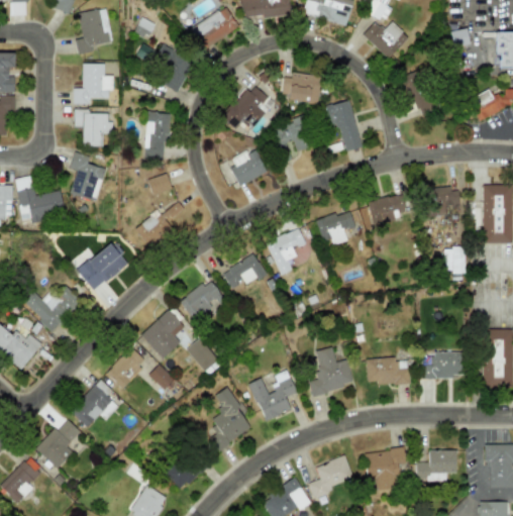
[(27,0),(11,0),(11,16),(28,15),(27,0)]
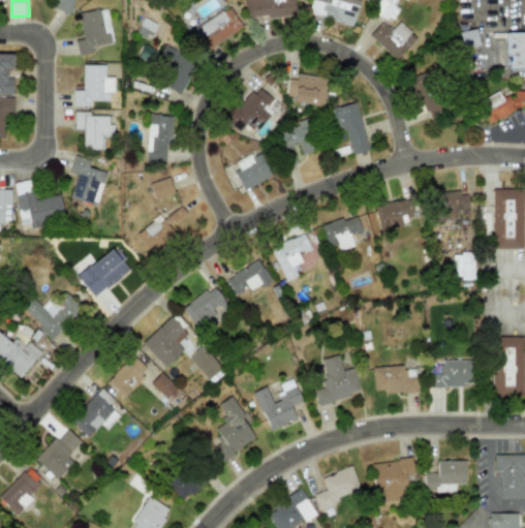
[(59,0),(56,8),(70,14),(76,0),(59,0)]
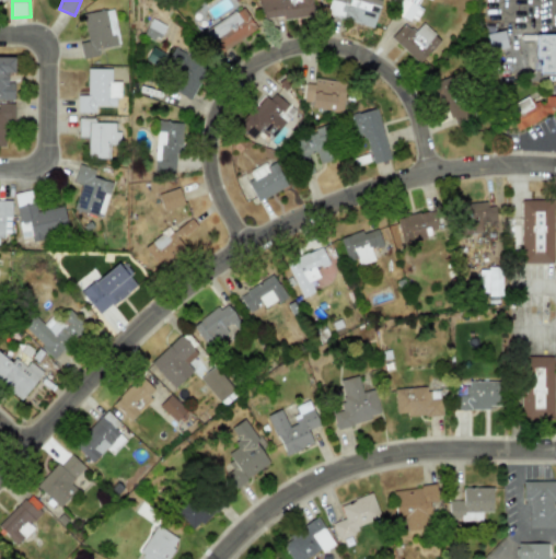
[(314,0),(261,0),(264,22),(316,15),(314,0)]
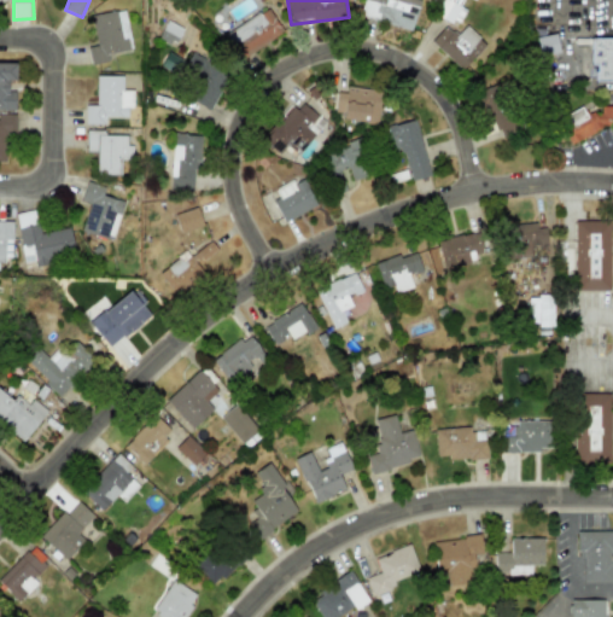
[(422,1),(418,0),(366,0),(362,16),(414,31),(422,1)]
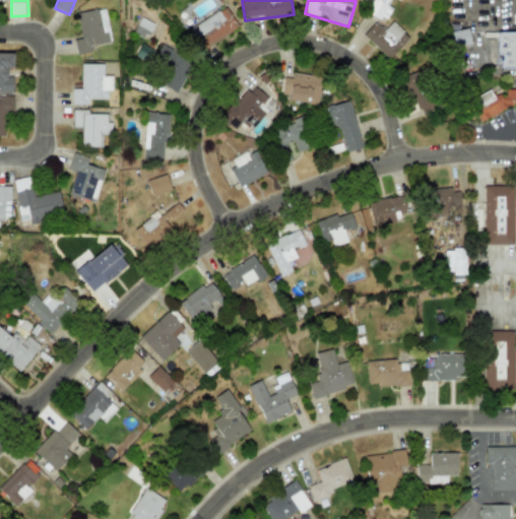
[(241,30),(230,8),(191,28),(202,50),(241,30)]
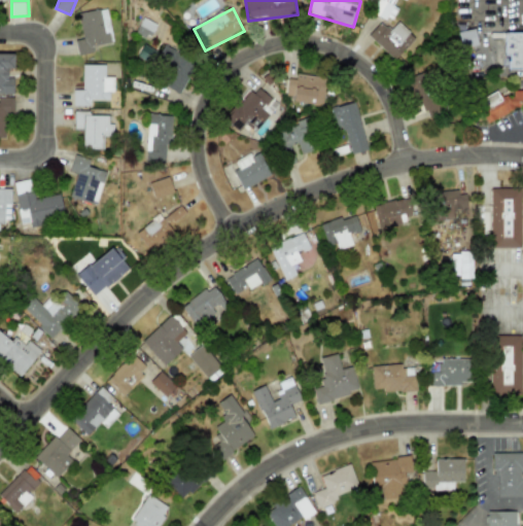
[(81,13),(84,39),(77,40),(79,56),(95,54),(94,46),(114,43),(109,9),(81,13)]
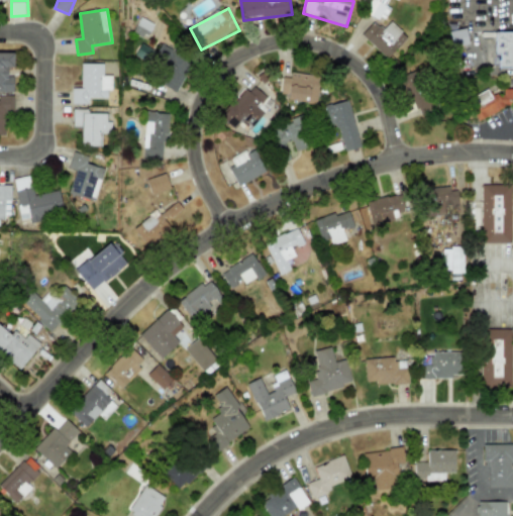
[(156,24),(142,18),(135,33),(149,39),(156,24)]
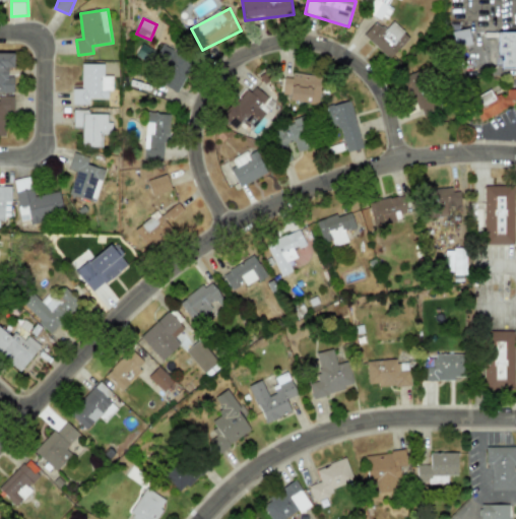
[(391,60),(411,38),(394,22),(387,30),(378,22),(366,36),(391,60)]
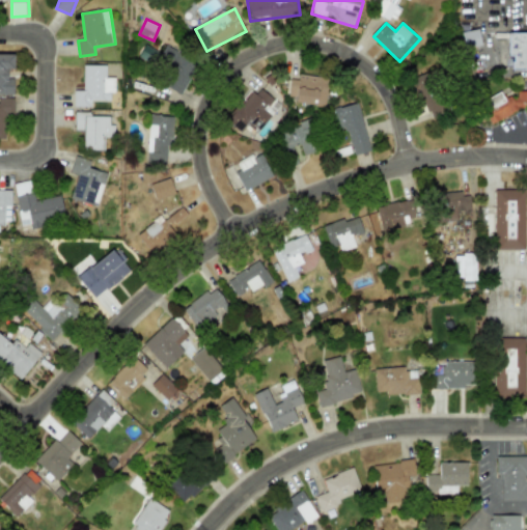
[(466,48),(479,48),(480,32),(467,32),(466,48)]
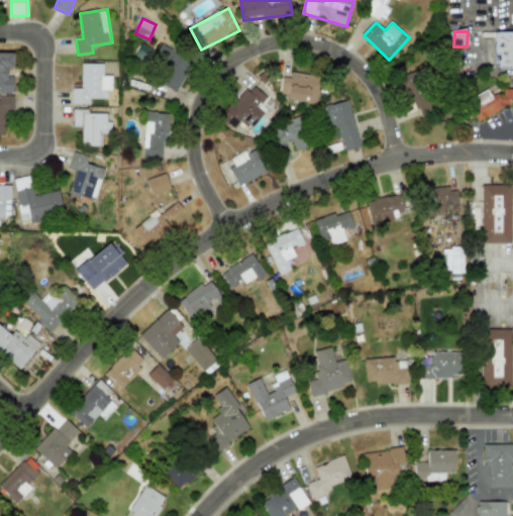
[(512,32),(497,32),(497,55),(500,55),(500,69),(512,68),(512,32)]
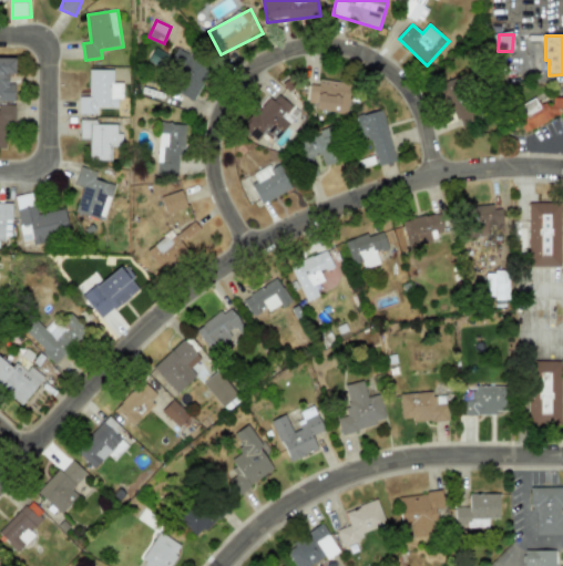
[(194,102),(213,68),(180,49),(169,68),(181,74),(173,90),(194,102)]
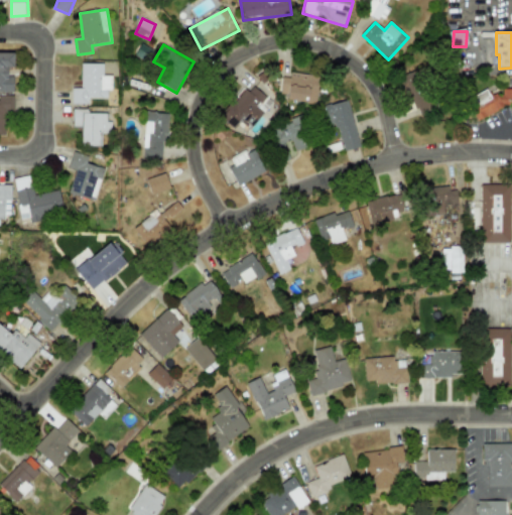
[(105,63),(83,63),(83,89),(74,89),(74,105),(91,105),(91,99),(112,99),(112,77),(105,76),(105,63)]
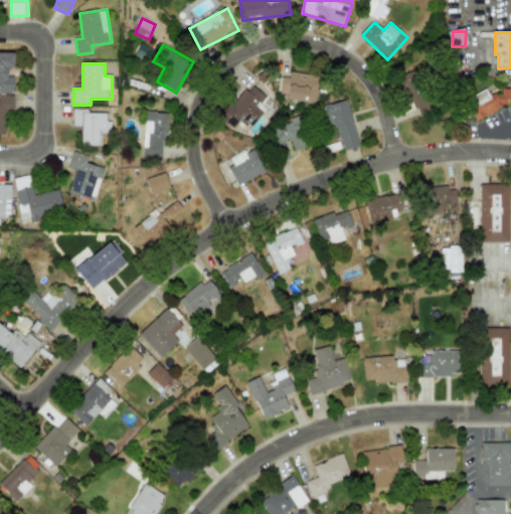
[(398,76),(406,105),(415,103),(418,112),(431,109),(420,70),(398,76)]
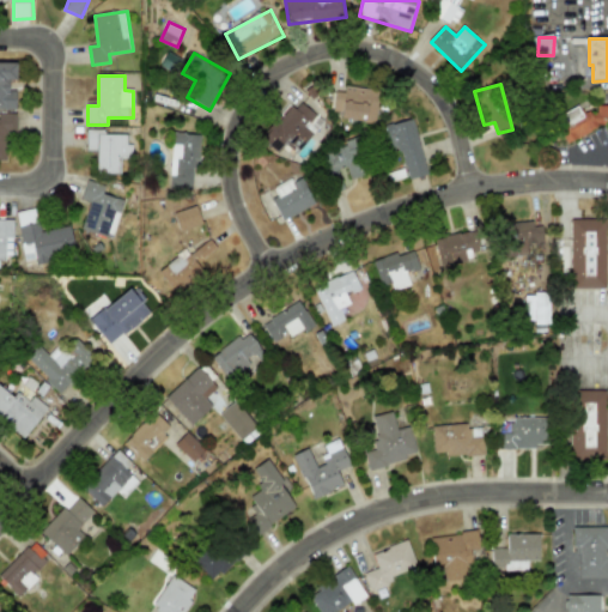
[(334,116),(376,123),(382,92),(347,86),(346,94),(338,92),(334,116)]
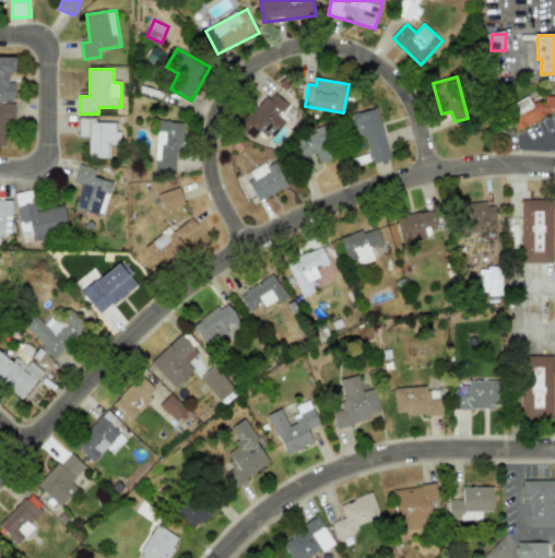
[(274,138),(287,122),(280,116),(290,105),(273,91),(239,130),(254,142),(263,129),(274,138)]
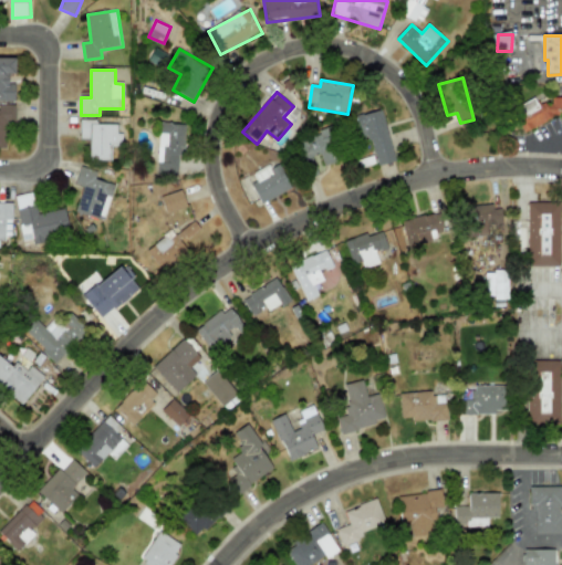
[(18,105),(0,105),(0,148),(8,148),(8,125),(18,125),(18,105)]
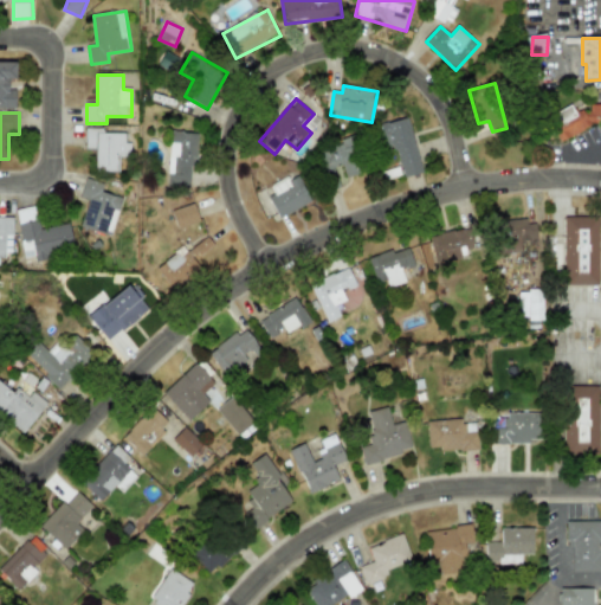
[(406,179),(425,173),(409,117),(381,126),(387,149),(396,146),(406,179)]
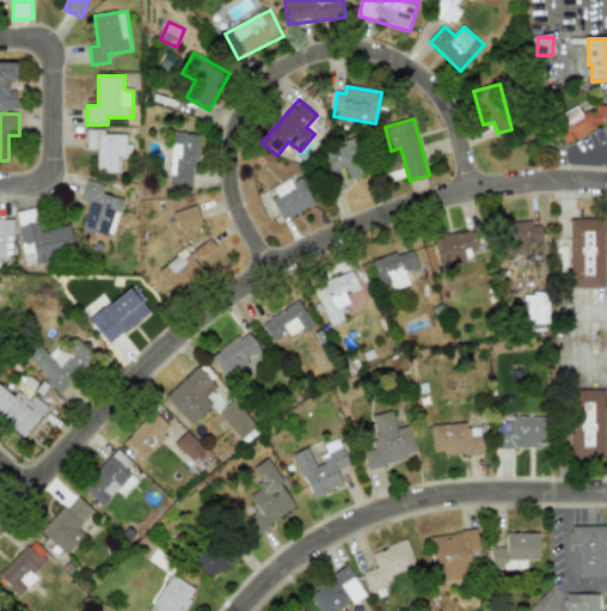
[(98,173),(122,175),(123,159),(134,159),(134,145),(128,145),(128,135),(105,135),(105,130),(89,130),(89,151),(99,151),(98,173)]
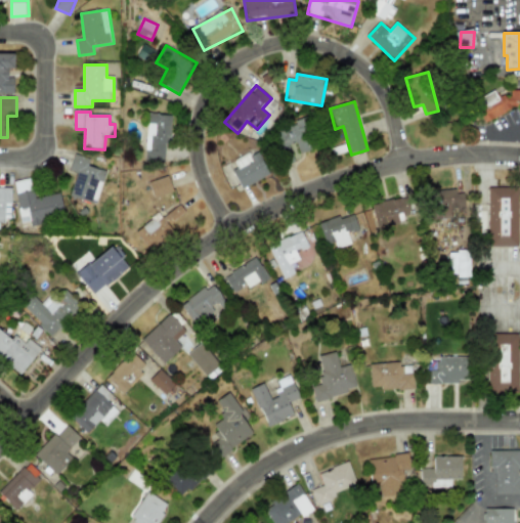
[(167,142),(172,142),(173,115),(148,115),(147,163),(167,164),(167,142)]
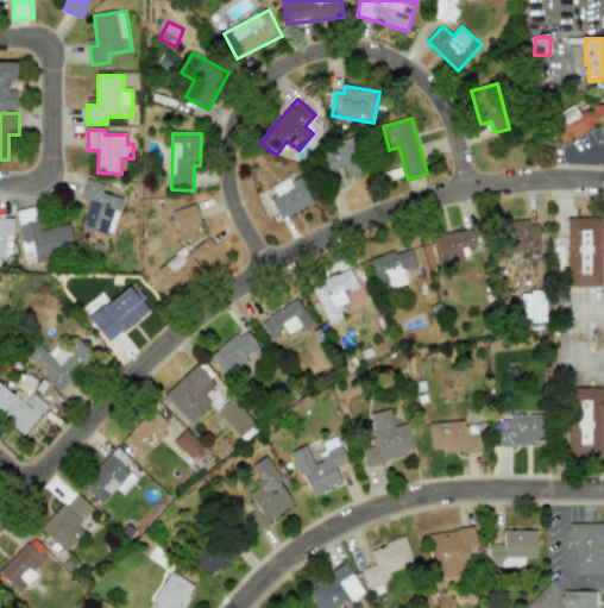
[(334,193),(348,187),(346,181),(370,171),(357,139),(319,155),(334,193)]
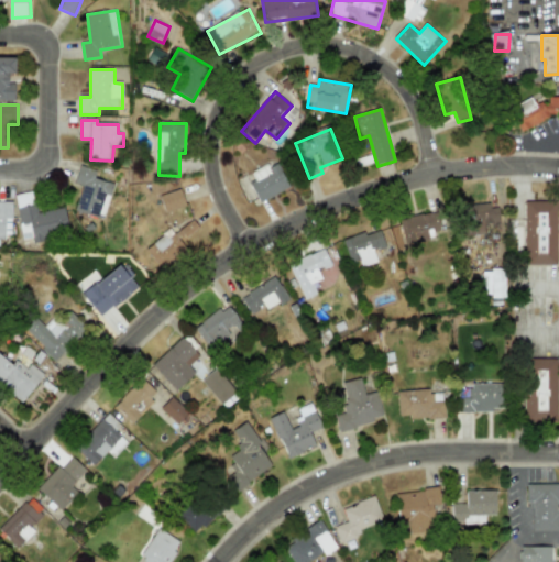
[(256,180),(251,184),(262,204),(293,187),(280,161),(253,174),(256,180)]
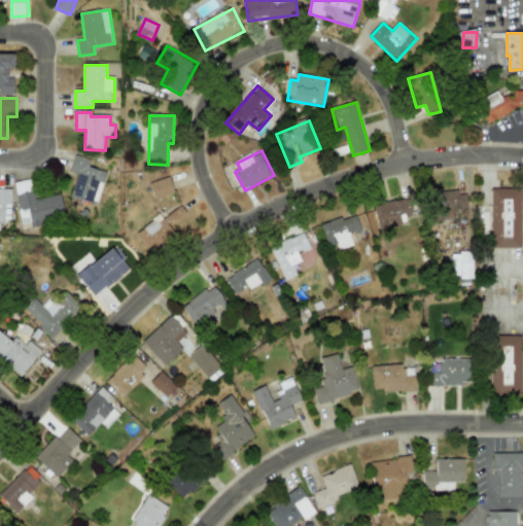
[(90,168),(92,160),(76,155),(71,172),(78,174),(72,198),(99,205),(108,173),(90,168)]
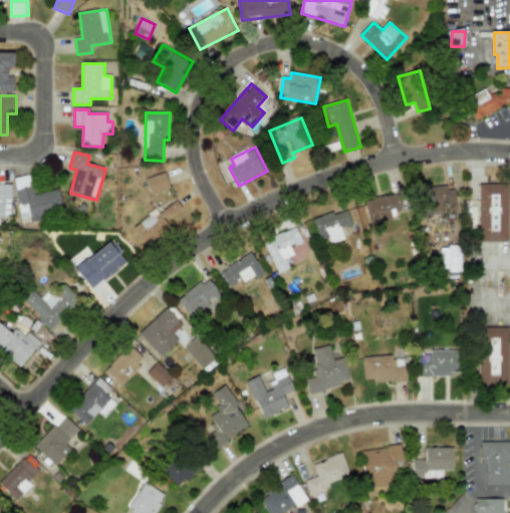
[(172,189),(167,173),(148,179),(153,195),(172,189)]
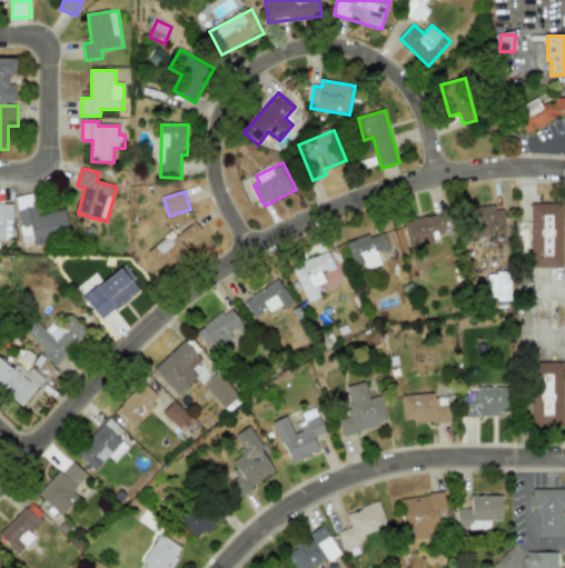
[(533,205),(533,268),(564,268),(564,203),(533,205)]
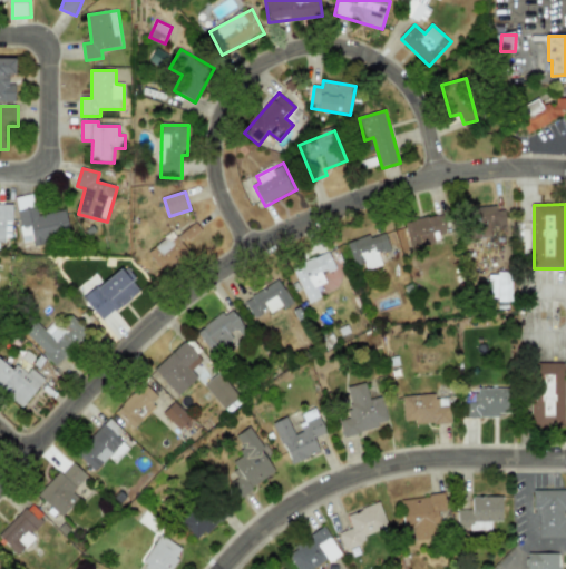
[(67,211),(40,216),(39,207),(20,211),(26,243),(35,241),(36,244),(72,237),(67,211)]
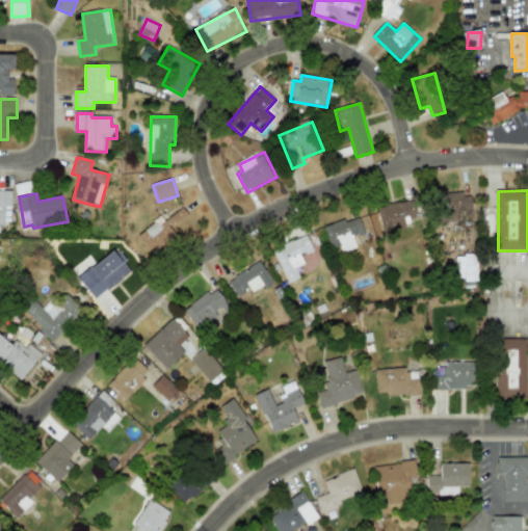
[(419,223),(415,201),(378,207),(383,230),(419,223)]
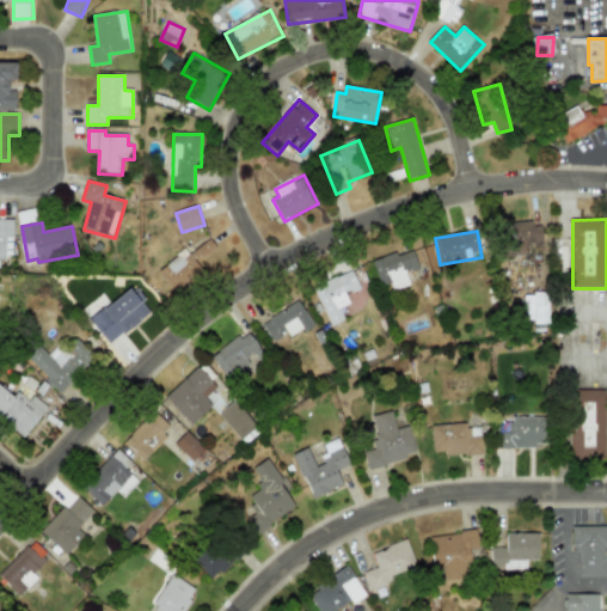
[(191,256),(186,250),(160,272),(176,291),(222,252),(212,239),(191,256)]
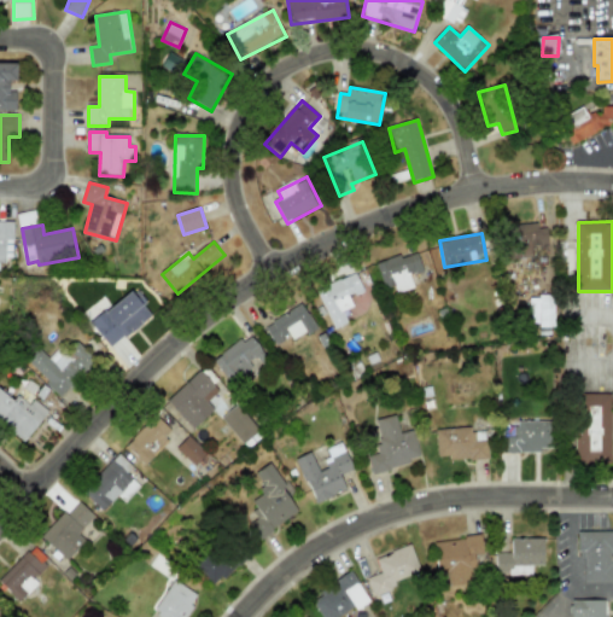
[(426,272),(419,254),(403,258),(402,255),(378,263),(390,297),(416,287),(413,277),(426,272)]
